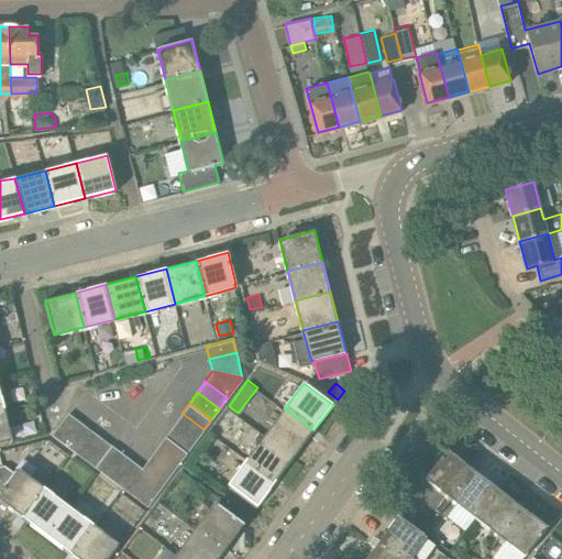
[(265,434),(295,456),(313,430),(284,408),(265,434)]
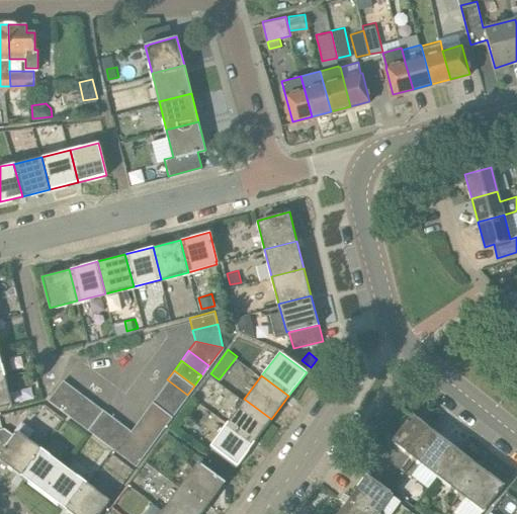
[(4,376),(0,376),(0,407),(11,405),(4,376)]
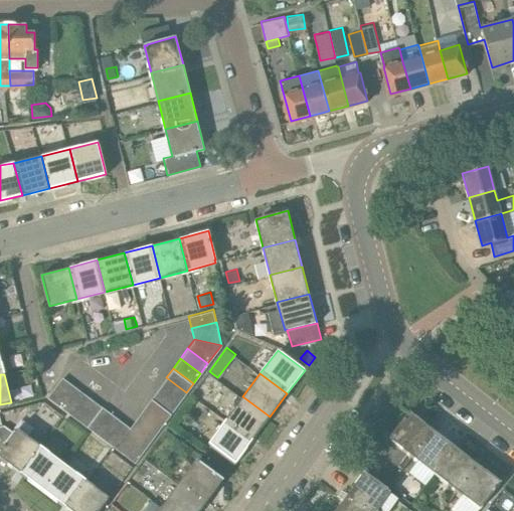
[(57,402),(72,382),(62,375),(47,395),(57,402)]
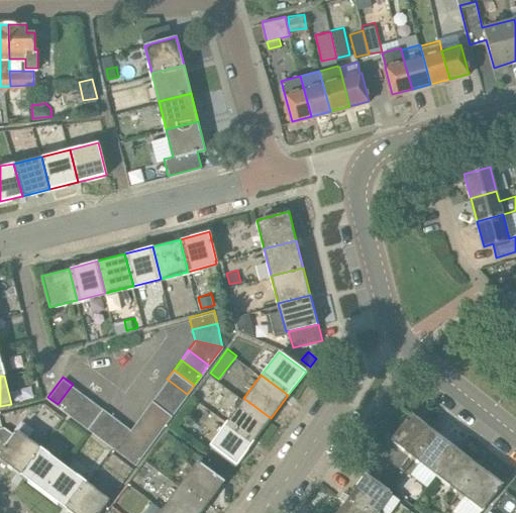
[(180,404),(187,394),(167,379),(160,389),(180,404)]
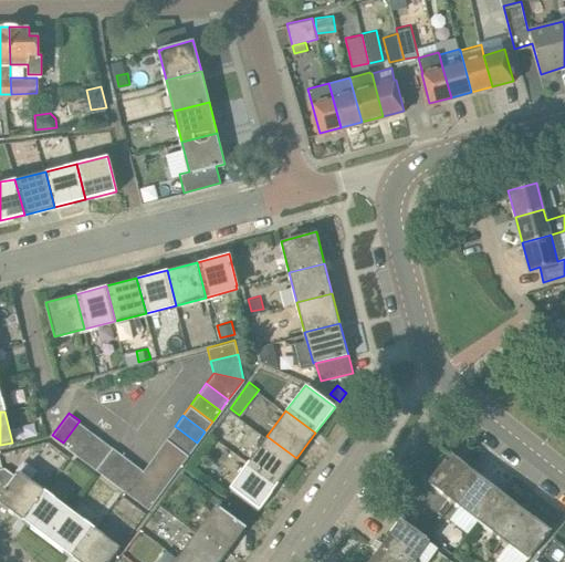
[(74,451),(91,428),(80,420),(63,443),(74,451)]
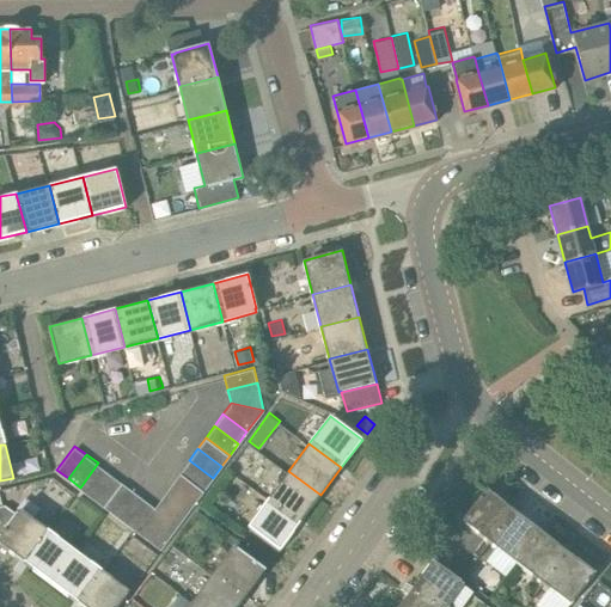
[(205,489),(213,478),(189,460),(181,472),(205,489)]
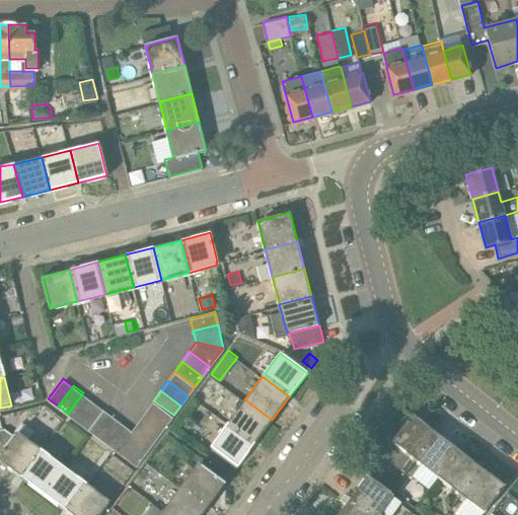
[(77,421),(92,400),(83,392),(68,414),(77,421)]
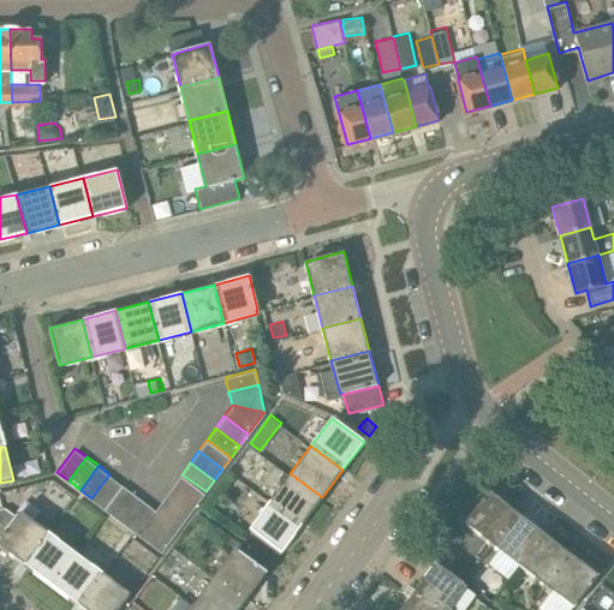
[(269,501),(302,525),(322,497),(290,473),(269,501)]
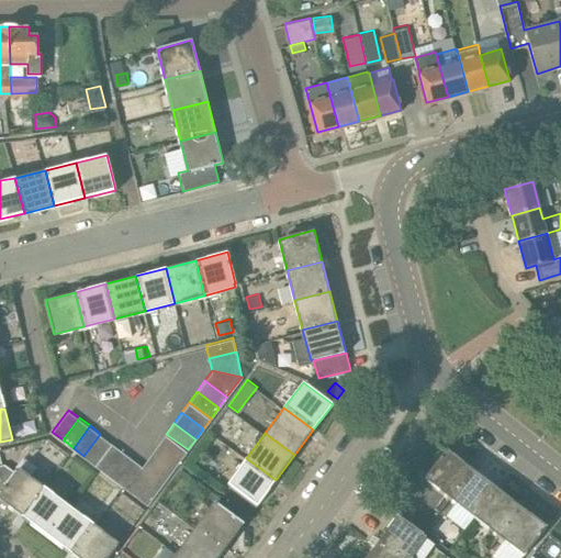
[(94,464),(111,442),(100,434),(83,456),(94,464)]
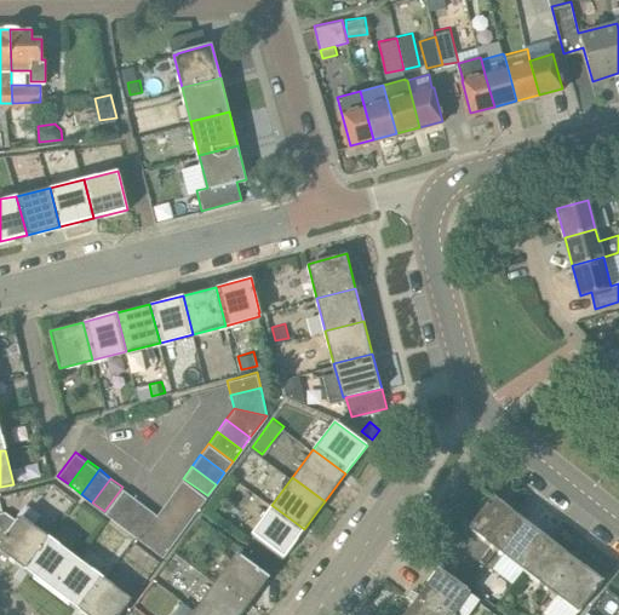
[(198,507),(207,495),(183,478),(173,489),(198,507)]
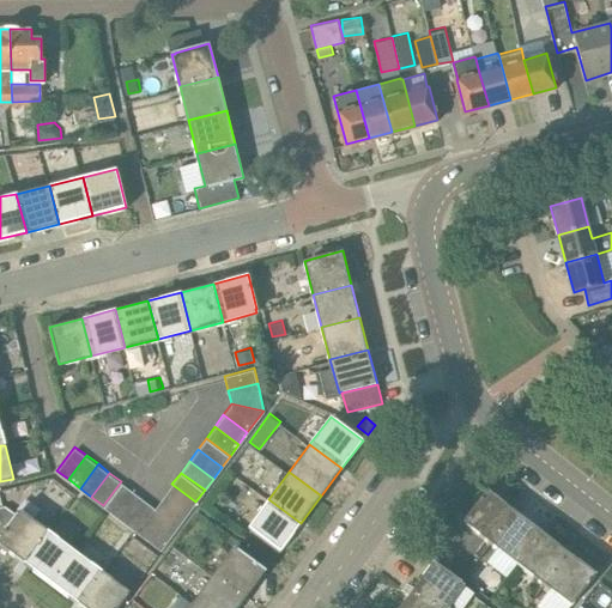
[(115,514),(133,490),(121,481),(103,505),(115,514)]
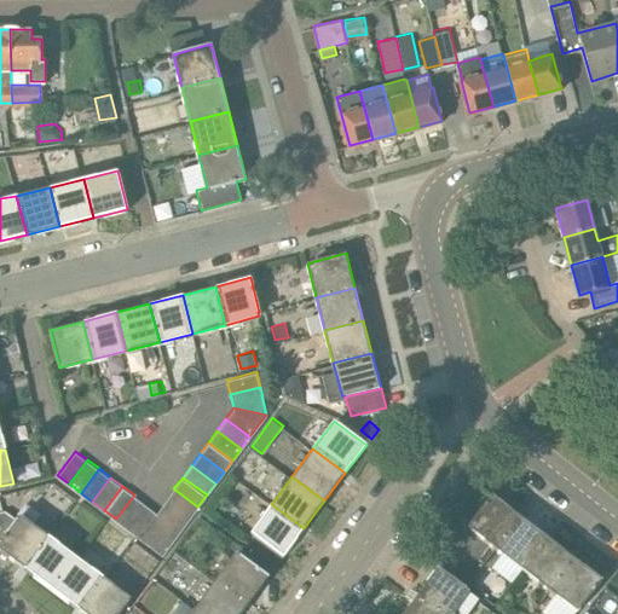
[(189,519),(197,507),(173,488),(165,500),(189,519)]
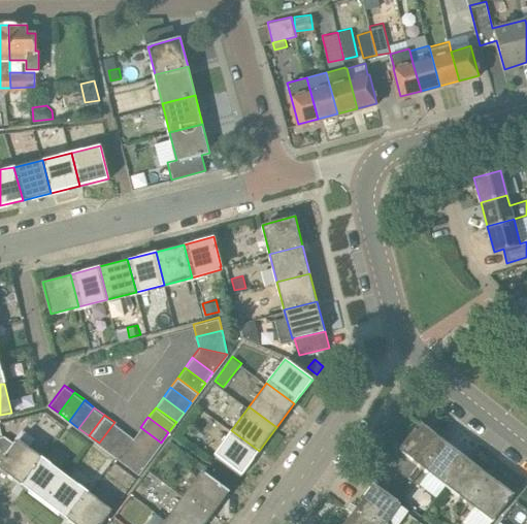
[(400,449),(423,466),(443,439),(420,421),(401,445),(402,446),(400,449)]
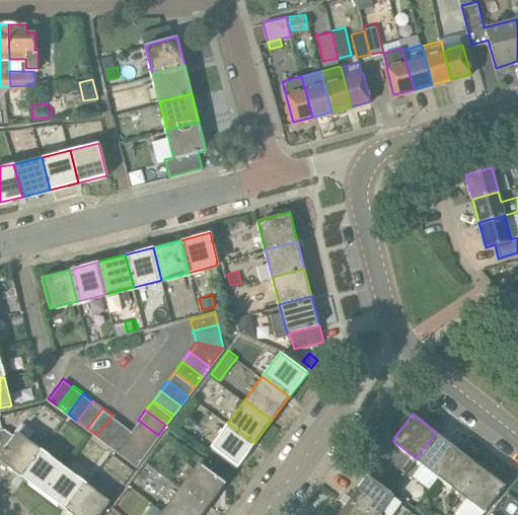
[(106,442),(122,422),(113,415),(97,435),(106,442)]
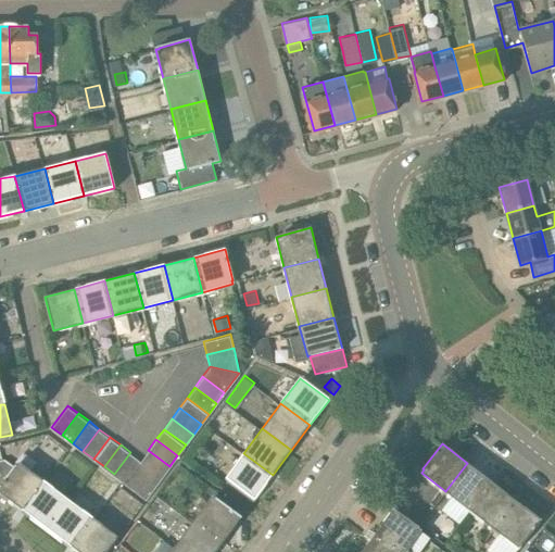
[(0,493),(22,511),(43,481),(17,462),(14,465),(4,458),(2,459),(0,450),(0,493)]
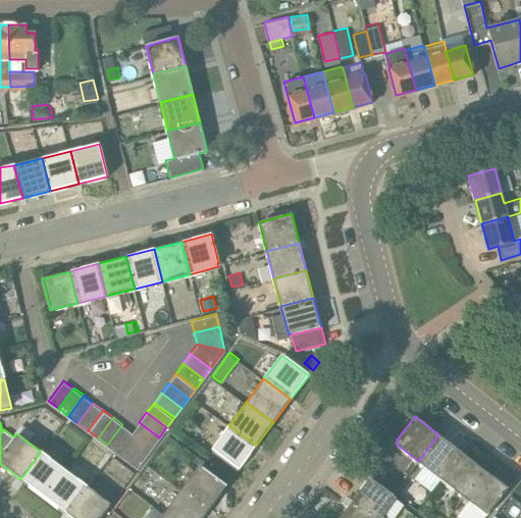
[(138,467),(159,437),(139,422),(132,431),(138,467)]
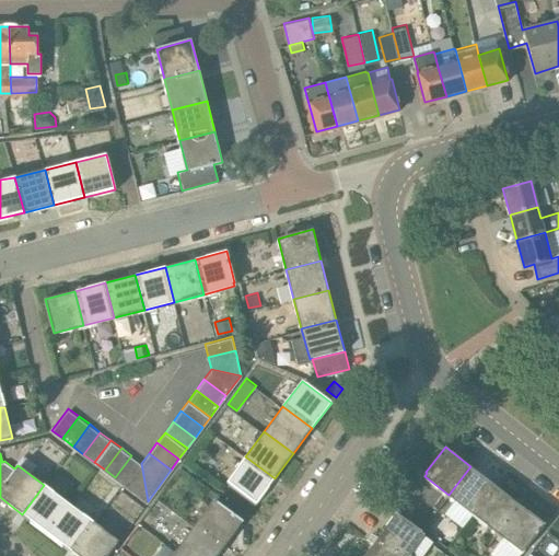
[(148,501),(141,463),(131,455),(115,477),(148,501)]
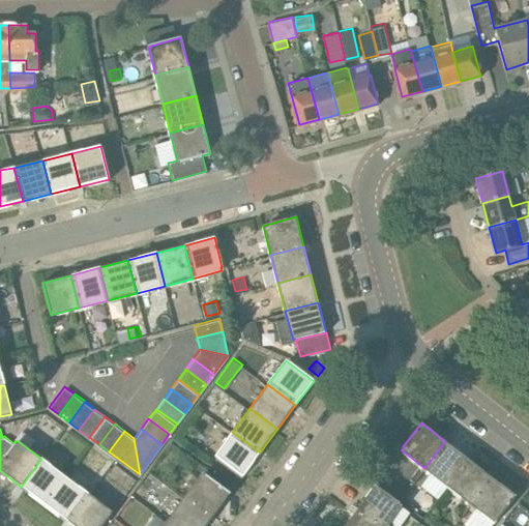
[(232,432),(214,456),(242,476),(260,453),(232,432)]
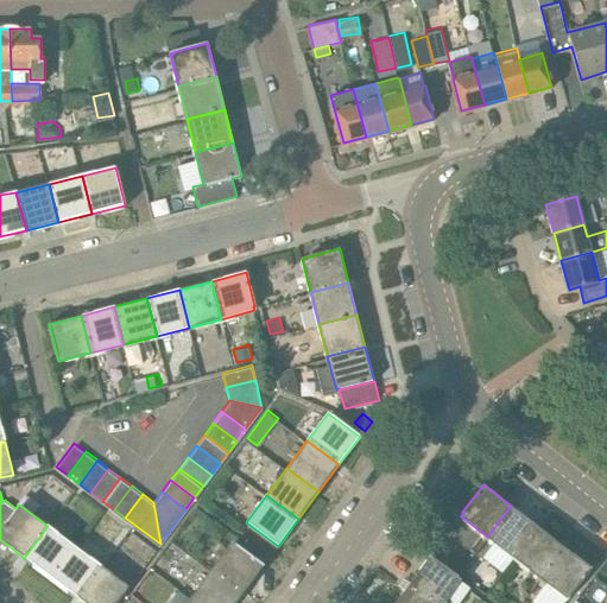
[(487,537),(514,558),(537,527),(511,506),(487,537)]
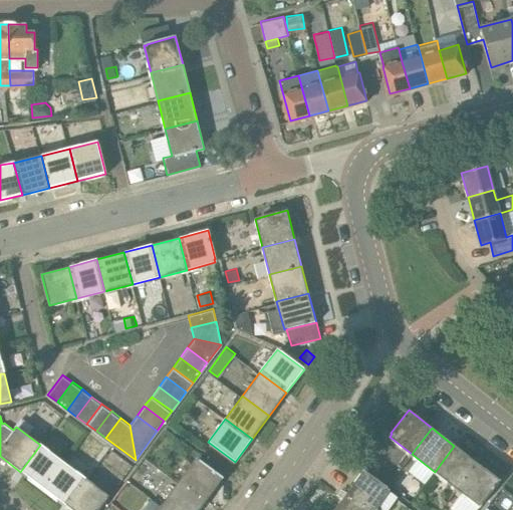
[(20,472),(42,488),(62,462),(40,445),(20,472)]
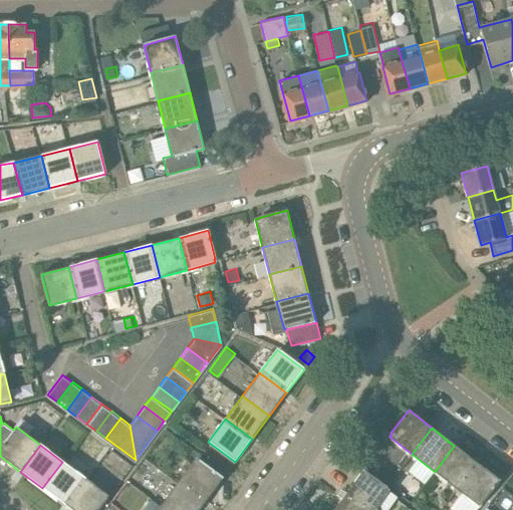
[(435,472),(457,489),(477,463),(454,446),(435,472)]
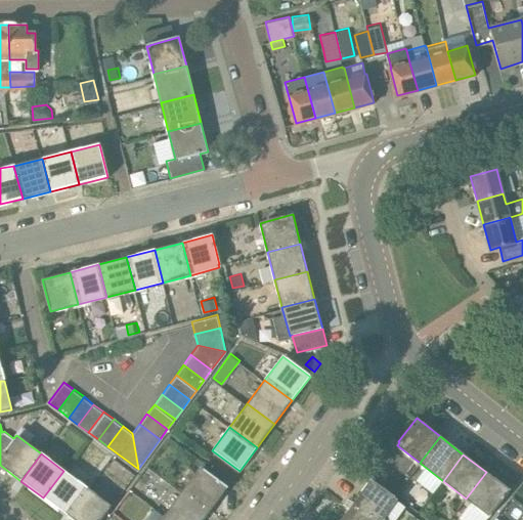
[(182,491),(210,512),(227,487),(201,468),(182,491)]
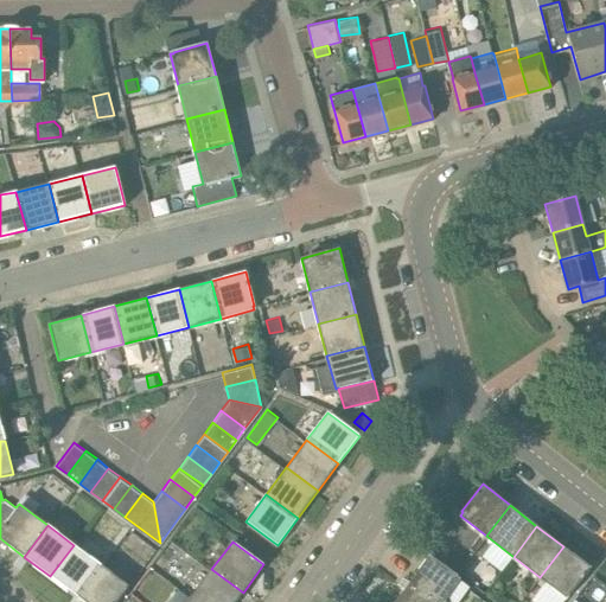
[(50,576),(77,597),(101,565),(74,545),(50,576)]
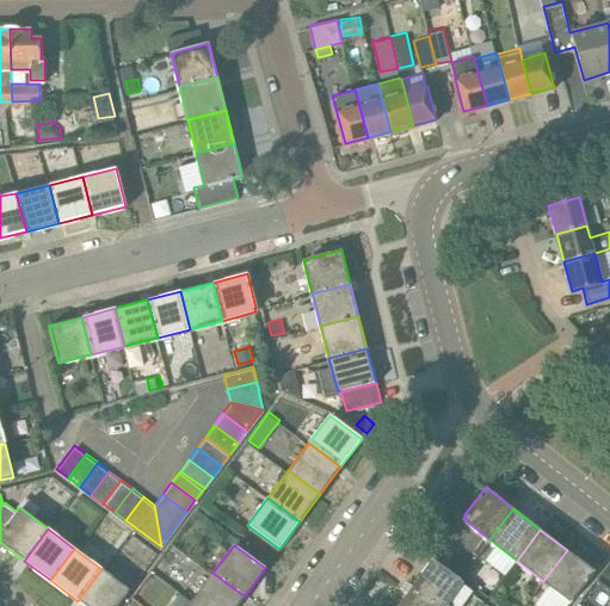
[(567,550),(543,581),(571,603),(595,572),(567,550)]
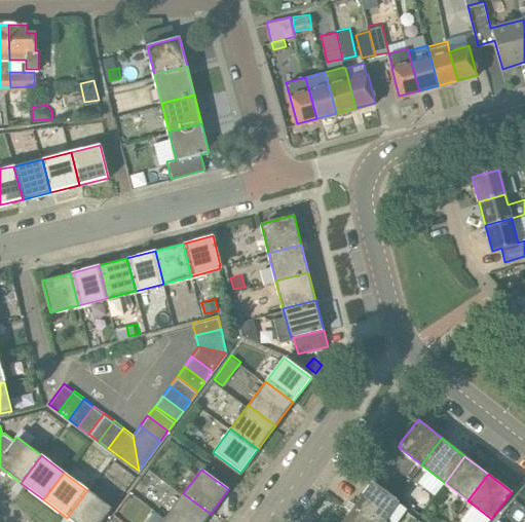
[(396,521),(407,508),(371,482),(353,506),(375,521),(382,521),(387,515),(396,521)]
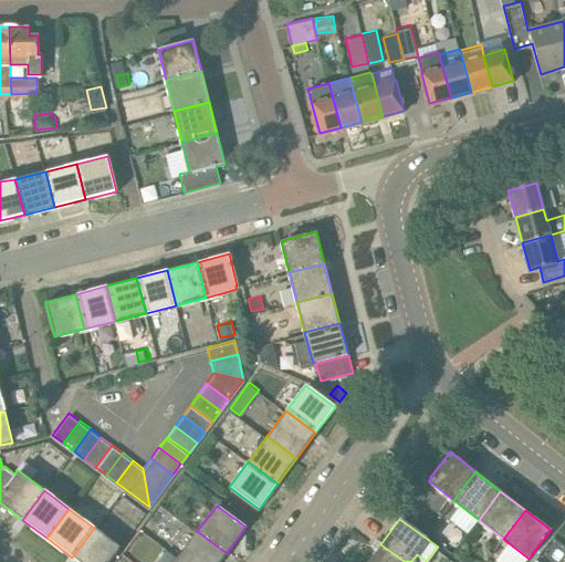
[(94,528),(72,558),(79,561),(108,561),(118,550),(117,549),(119,545),(94,528)]
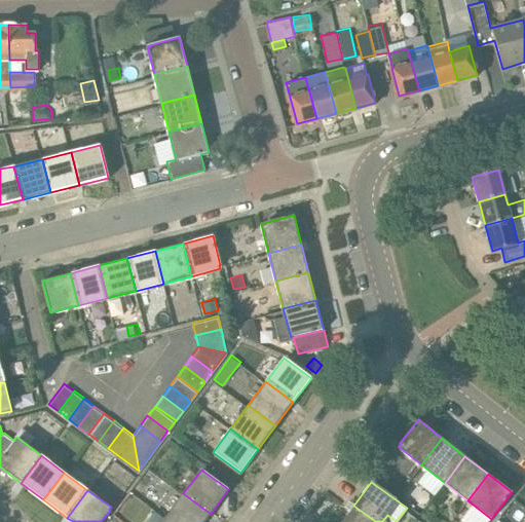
[(166,517),(173,521),(203,521),(211,514),(183,493),(166,517)]
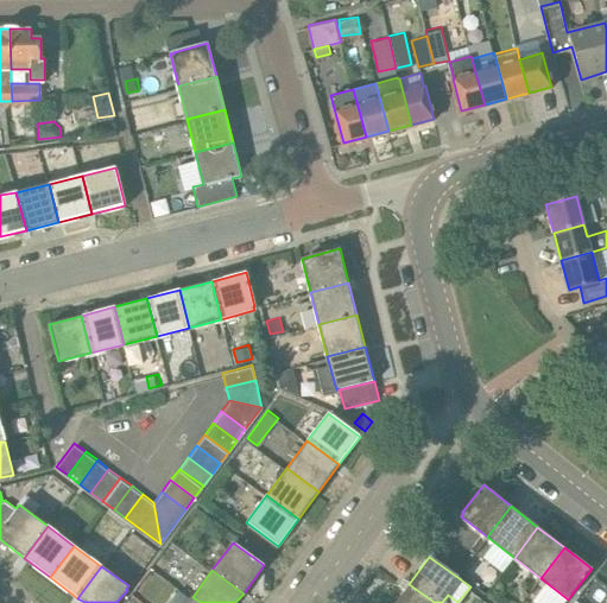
[(434,602),(409,584),(394,602),(434,602)]
